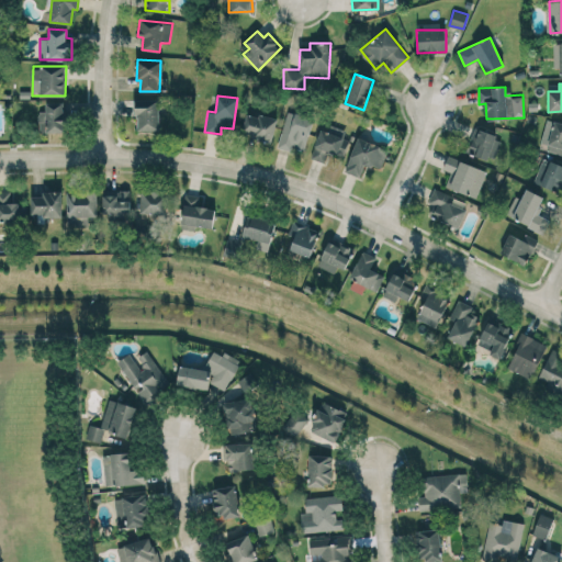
[(136,131),(159,131),(159,99),(135,100),(136,131)]
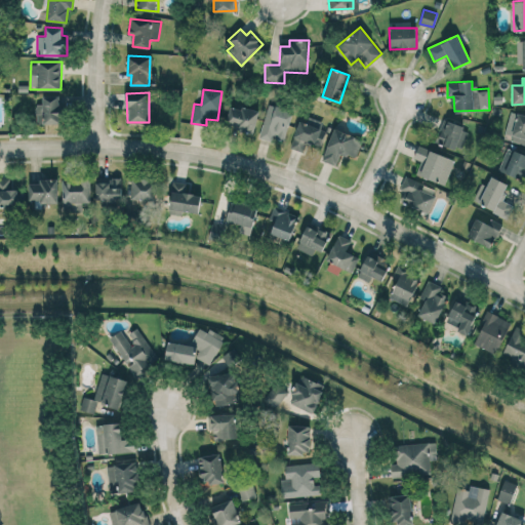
[(64,123),(63,95),(42,95),(43,105),(35,105),(36,123),(64,123)]
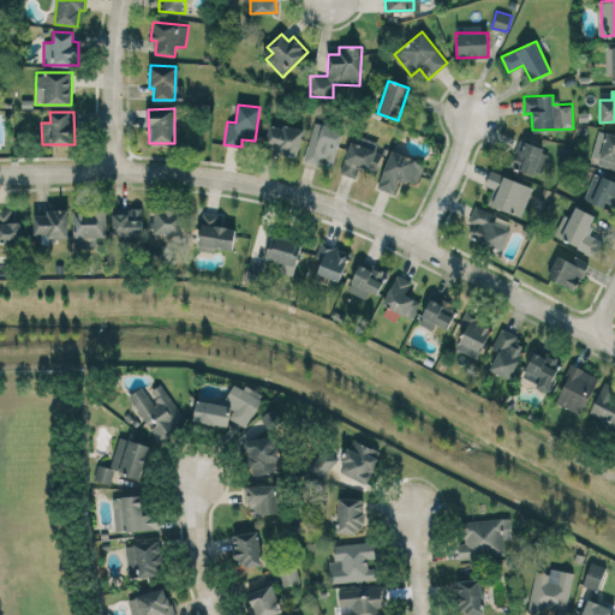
[(318,166),(321,160),(333,163),(342,130),(316,121),(304,161),(318,166)]
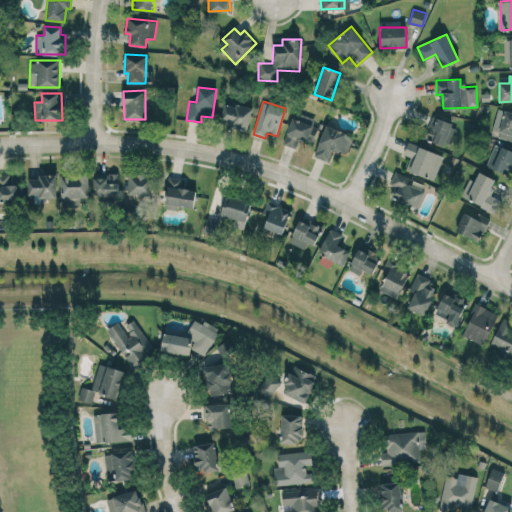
[(219,124),(249,128),(252,107),(222,103),(219,124)]
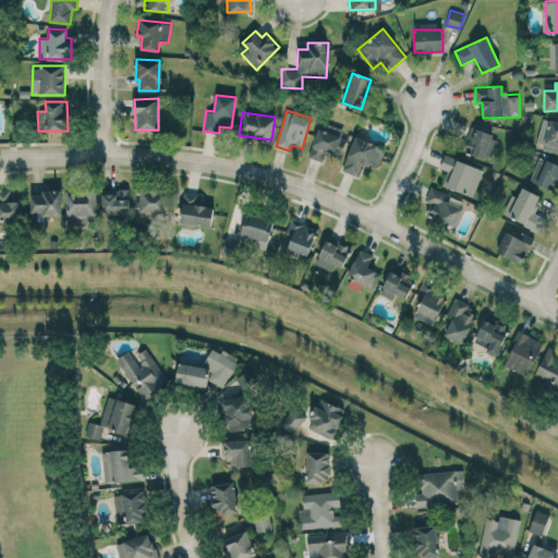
[(535,147),(557,153),(557,121),(543,118),(535,147)]
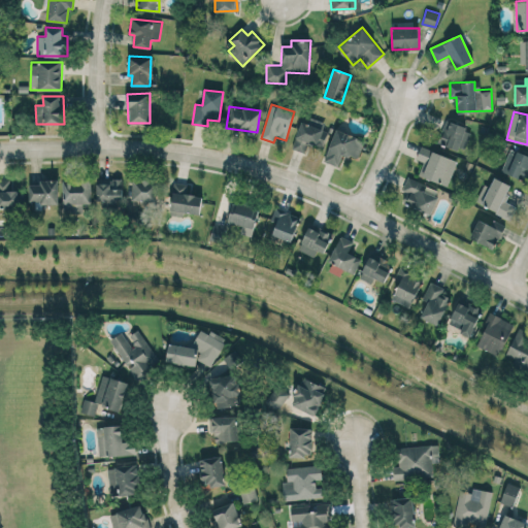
[(437,142),(464,152),(472,130),(446,120),(437,142)]
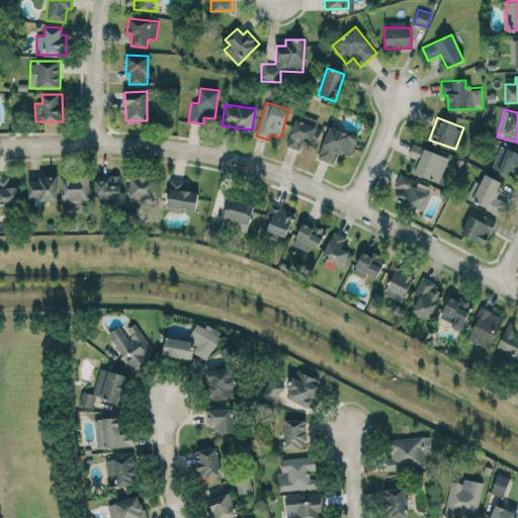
[(303,140),(312,143),(318,126),(295,118),(286,145),(298,150),(303,140)]
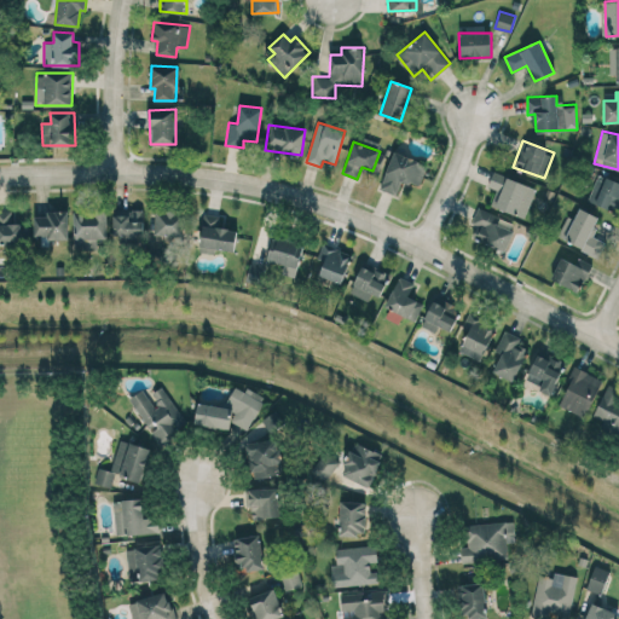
[(381,190),(398,195),(401,180),(421,186),(427,162),(392,152),(381,190)]
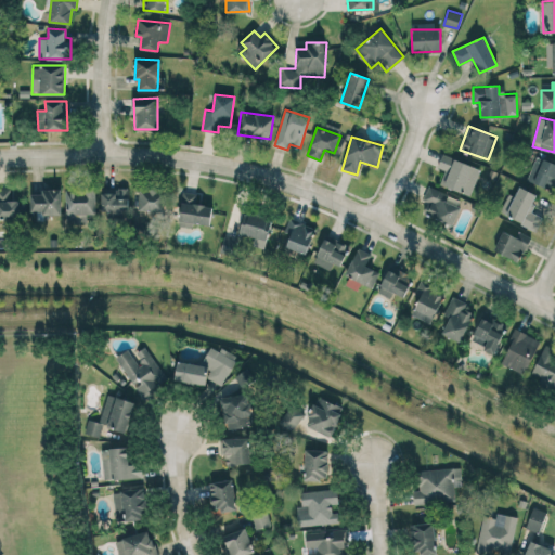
[(469,196),(480,168),(442,153),(437,167),(444,170),(439,183),(469,196)]
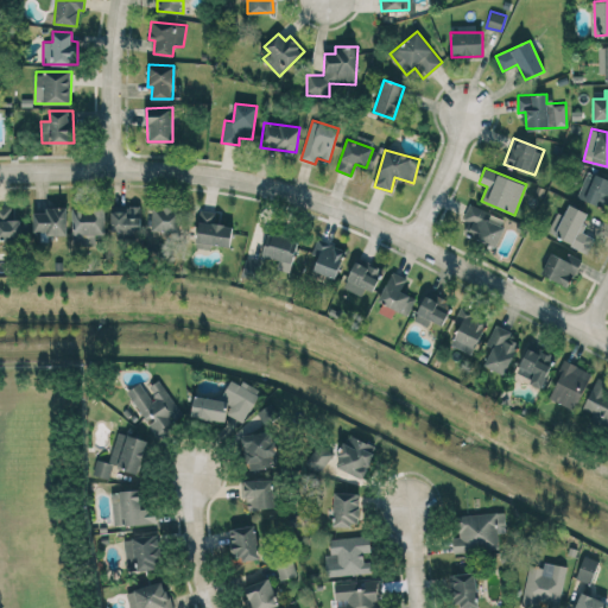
[(577,197),(607,208),(607,207),(607,177),(588,170),(577,197)]
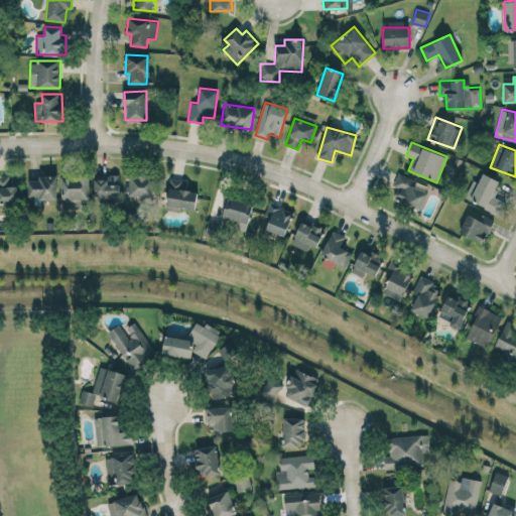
[(119,199),(120,174),(96,173),(95,198),(119,199)]
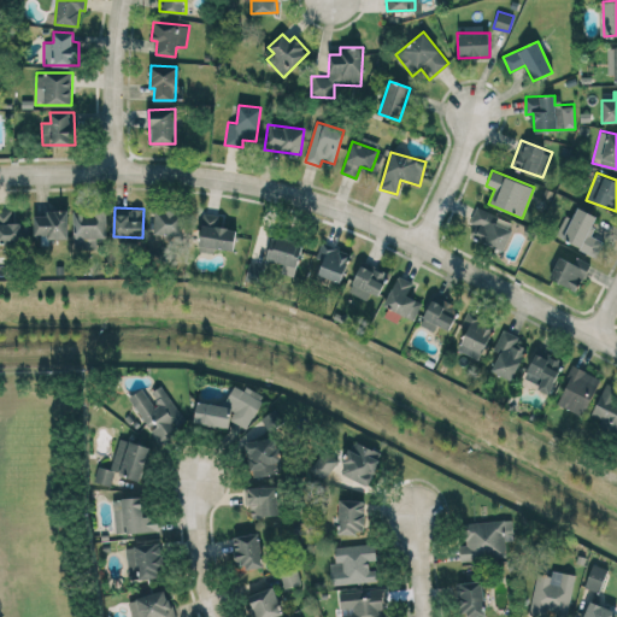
[(470,236),(501,251),(513,224),(477,207),(470,223),(476,225),(470,236)]
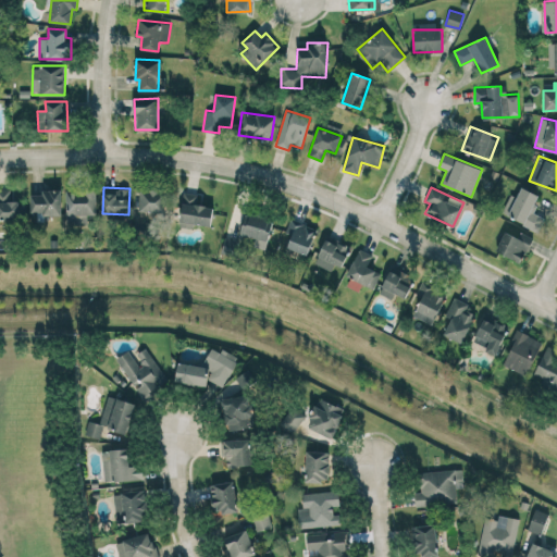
[(540,194),(521,187),(517,197),(509,194),(502,215),(540,230),(544,217),(532,212),(540,194)]
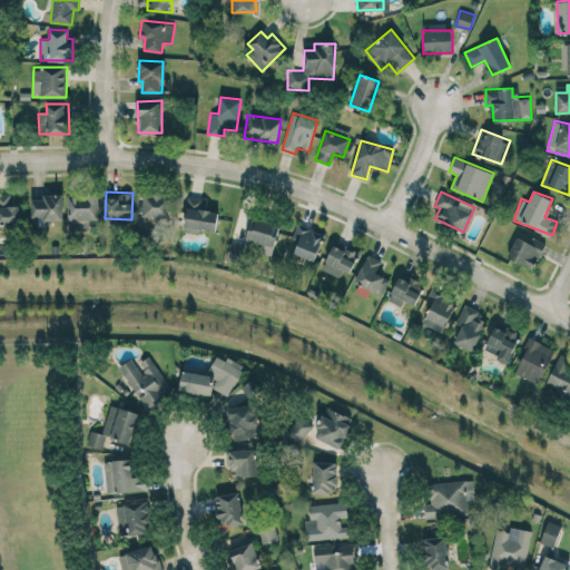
[(20,205),(11,206),(11,194),(0,193),(0,224),(20,225),(20,205)]
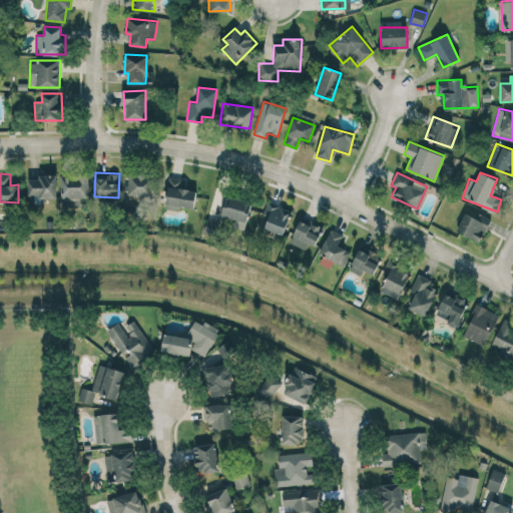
[(127,200),(138,201),(138,196),(152,197),(153,174),(129,173),(127,200)]
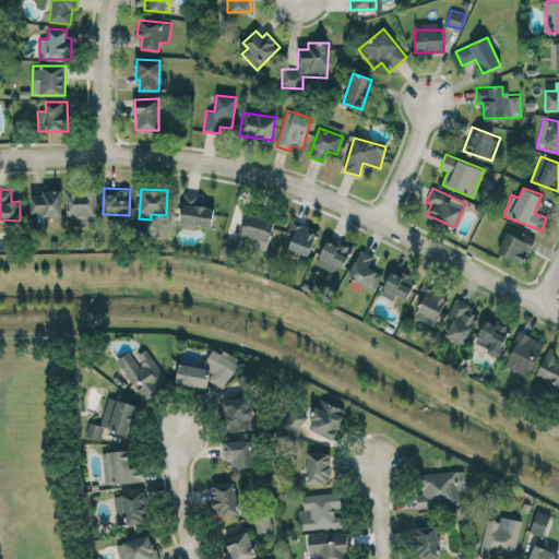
[(61,190),(42,190),(42,194),(31,194),(31,214),(62,214),(61,190)]
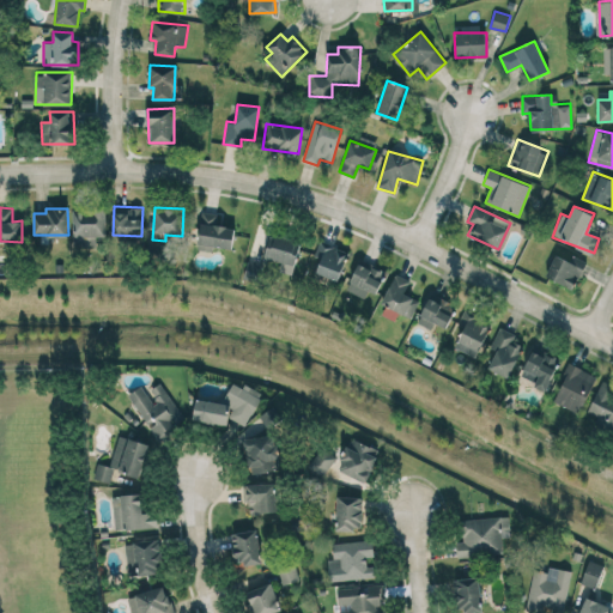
[(74,210),(73,246),(96,246),(96,236),(105,236),(105,210),(74,210)]
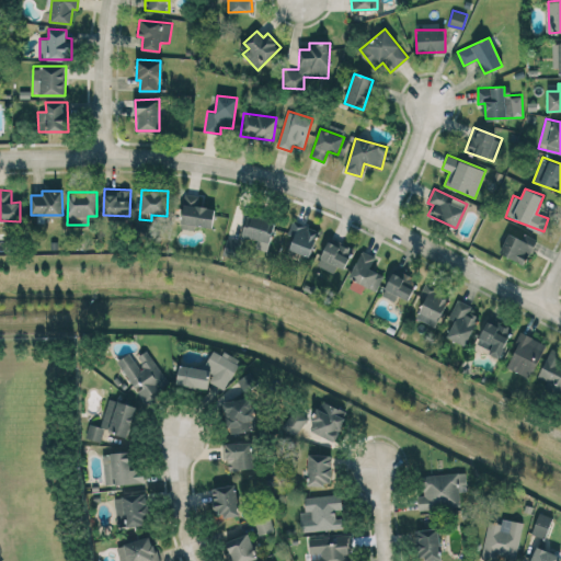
[(213,229),(215,208),(201,206),(202,195),(184,193),(181,226),(213,229)]
